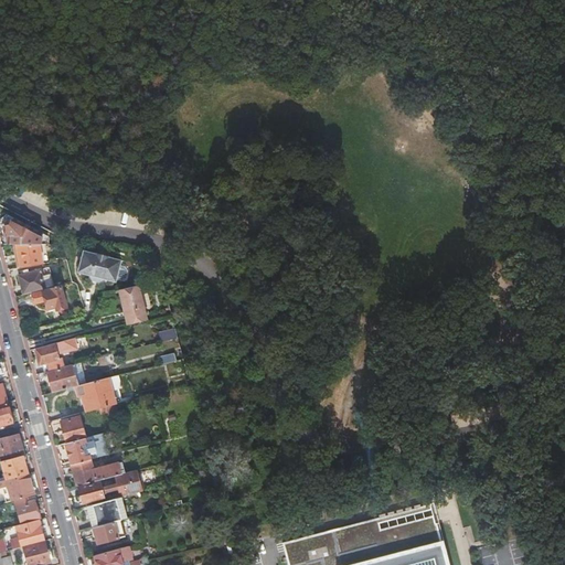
[(42,264),(39,244),(16,244),(20,268),(42,264)]
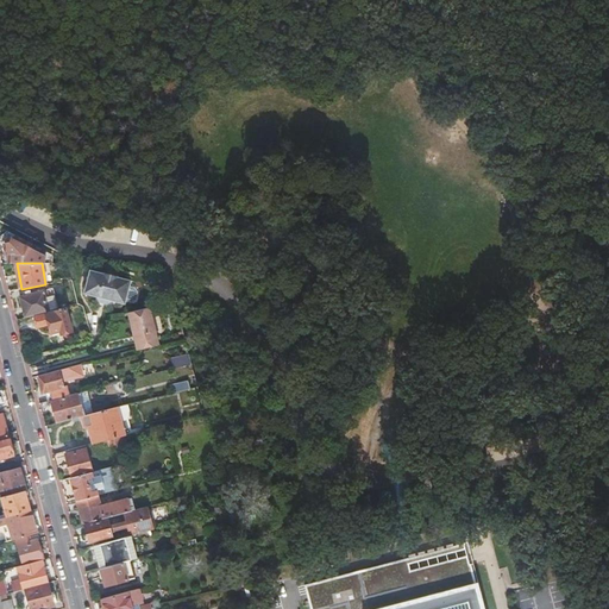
[(52,283),(49,263),(42,263),(45,284),(52,283)]
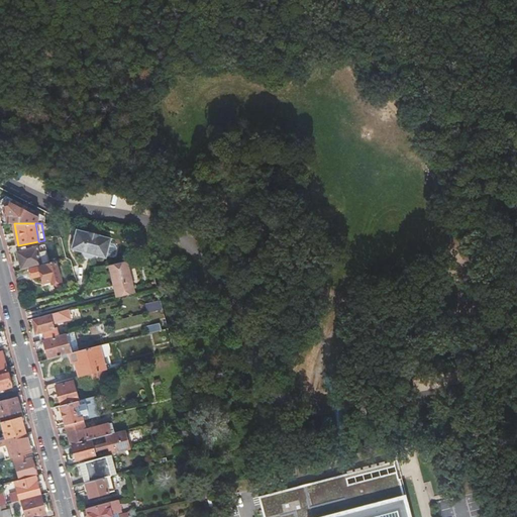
[(109,238),(98,235),(98,234),(87,231),(87,232),(76,229),(71,248),(82,250),(81,252),(83,255),(90,257),(93,255),(93,253),(104,256),(109,238)]
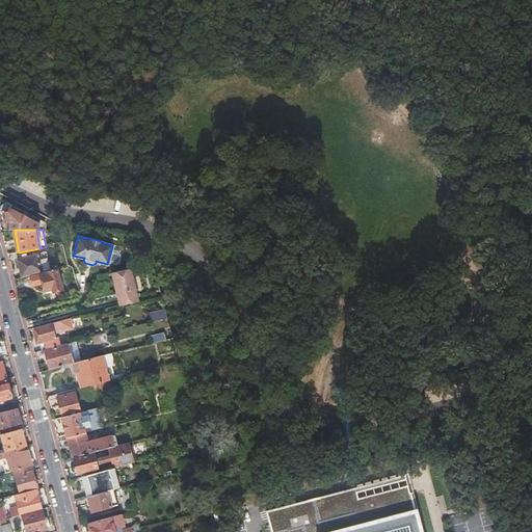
[(22,275),(42,270),(37,254),(17,259),(22,275)]
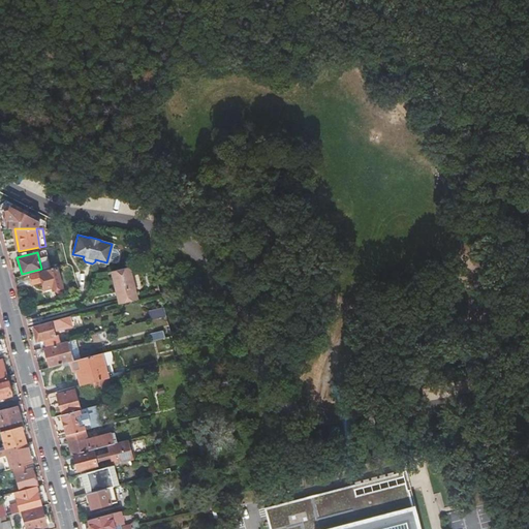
[(72,284),(66,263),(57,267),(57,268),(30,275),(32,284),(42,281),(44,289),(52,287),(53,289),(72,284)]
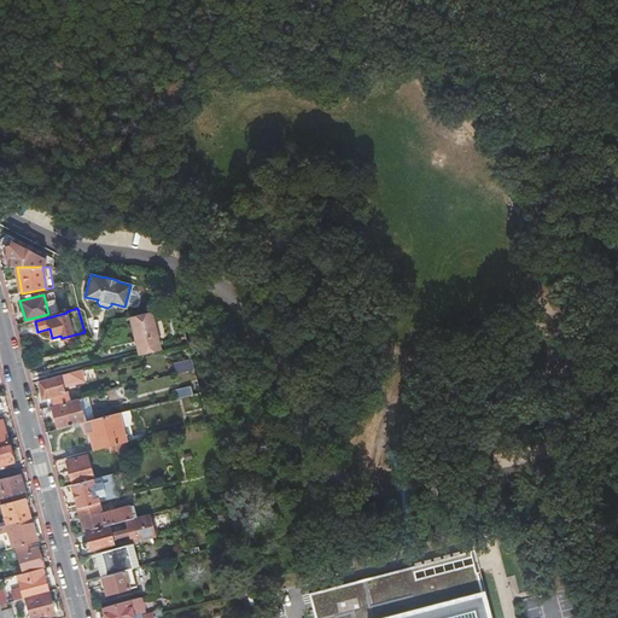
[(151,312),(129,316),(132,327),(129,327),(132,337),(134,336),(138,355),(161,349),(151,312)]
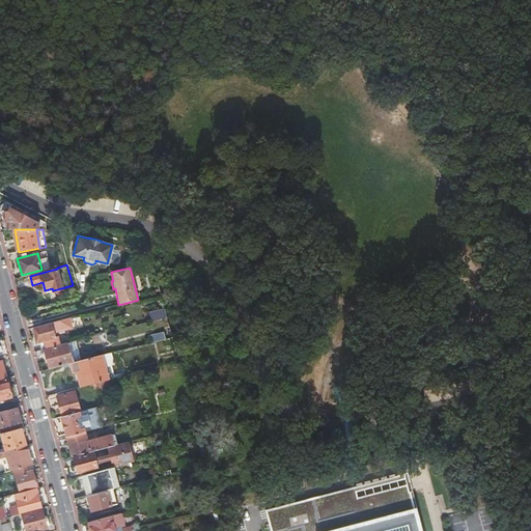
[(148,312),(150,320),(166,317),(164,308),(148,312)]
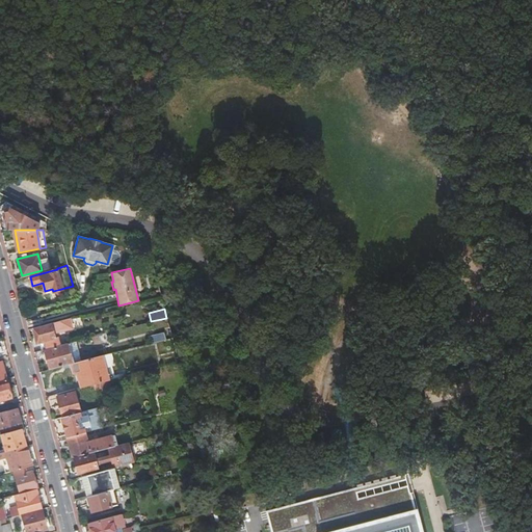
[(72,327),(70,318),(63,320),(57,321),(33,328),(37,343),(41,342),(43,350),(45,349),(60,345),(57,337),(55,338),(53,333),(72,327)]
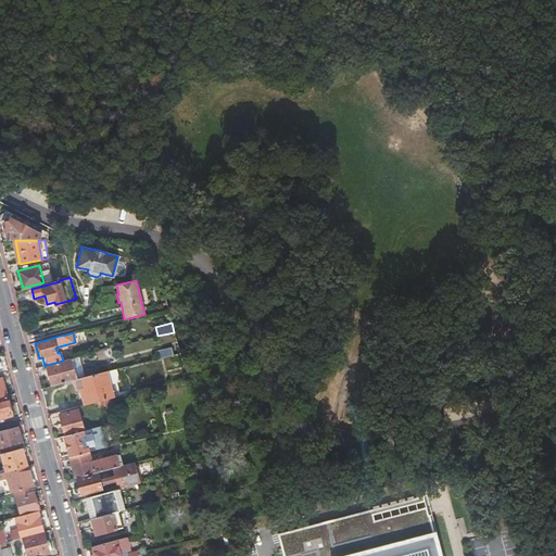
[(159,358),(173,355),(171,346),(167,348),(164,349),(161,349),(156,350),(159,358)]
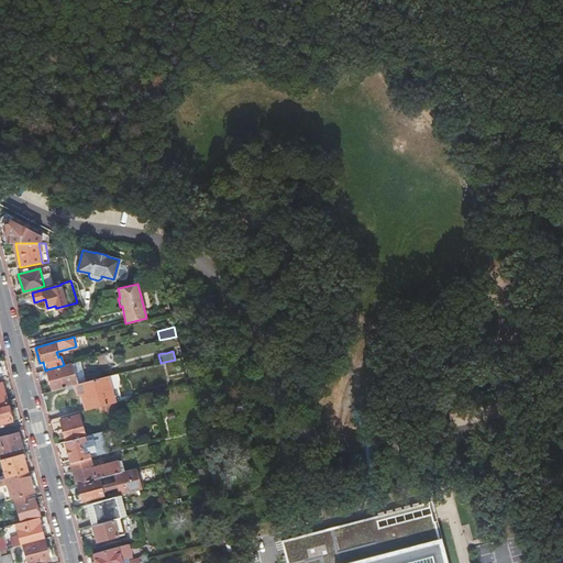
[(78,385),(73,363),(64,365),(47,370),(53,392),(78,385)]
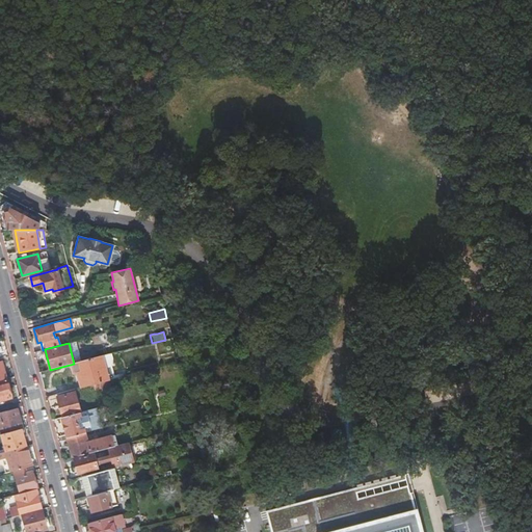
[(108,380),(102,355),(94,357),(89,358),(89,360),(72,364),(75,373),(77,373),(81,388),(100,382),(108,380)]
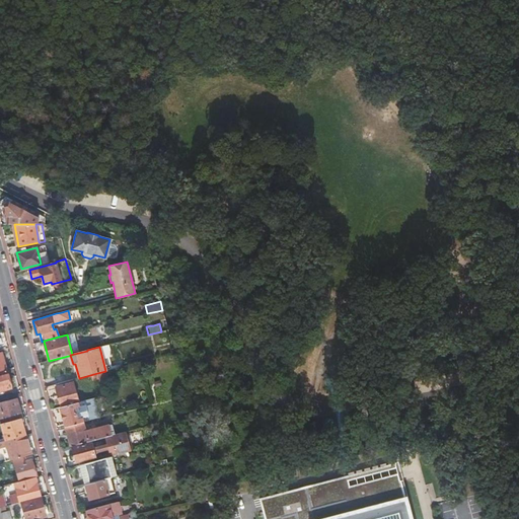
[(0,390),(11,388),(6,370),(0,371),(0,390)]
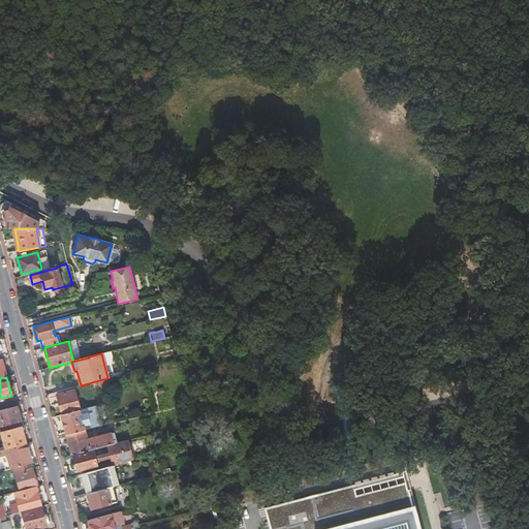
[(57,395),(62,414),(80,409),(74,391),(57,395)]
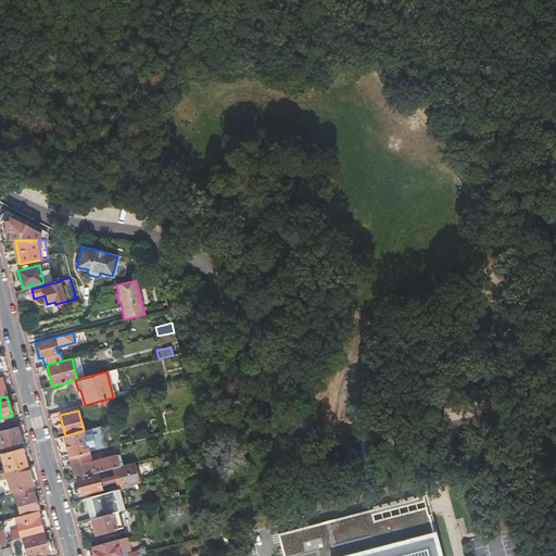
[(0,431),(0,449),(1,454),(22,449),(20,437),(21,437),(17,427),(0,431)]
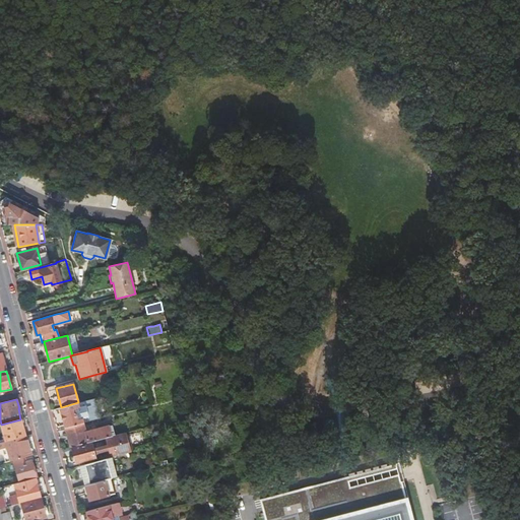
[(83,423),(98,418),(92,399),(61,408),(66,428),(83,423)]
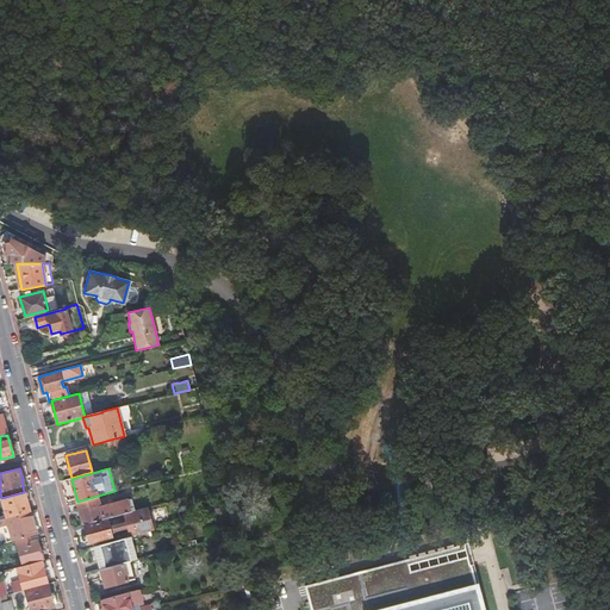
[(1,498),(7,518),(30,512),(24,492),(1,498)]
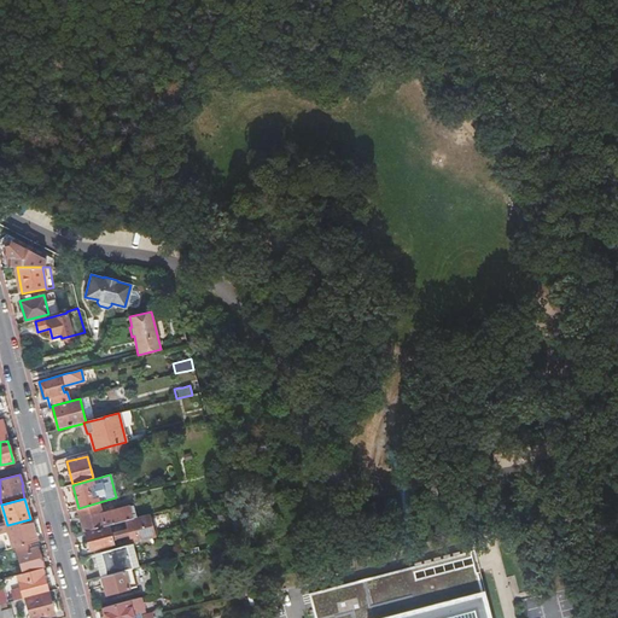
[(101,514),(99,502),(79,508),(85,532),(126,520),(129,519),(136,518),(133,506),(101,514)]
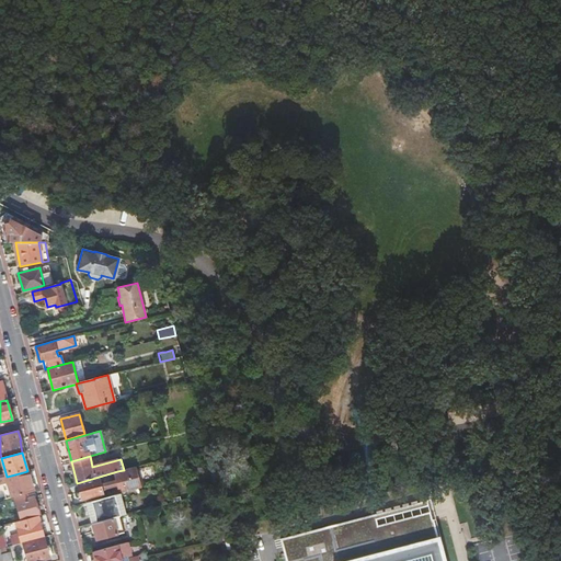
[(99,479),(78,484),(82,500),(103,494),(102,492),(104,489),(117,485),(119,493),(121,493),(128,491),(141,488),(135,467),(134,467),(124,470),(117,471),(114,472),(116,480),(100,484),(99,479)]
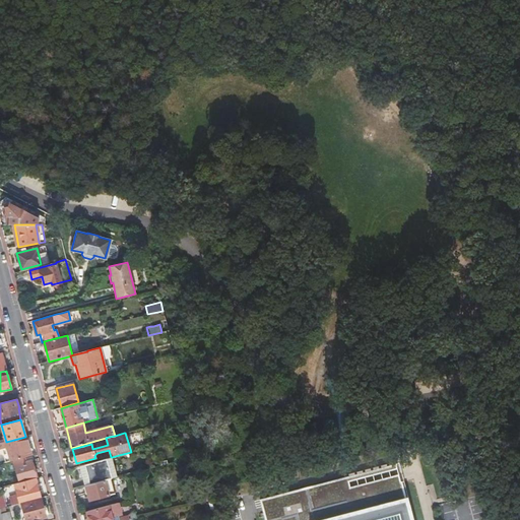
[(4,455),(6,463),(11,461),(13,461),(24,458),(31,456),(25,437),(6,442),(0,443),(0,449),(5,448),(6,452),(7,454),(4,455)]
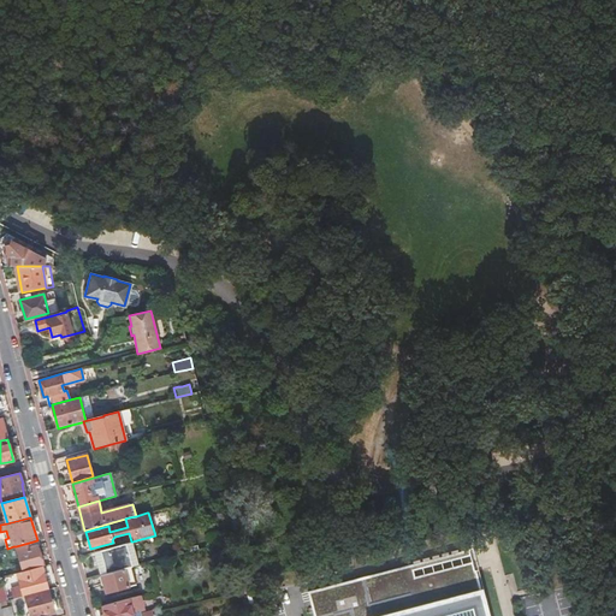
[(138,564),(132,542),(131,542),(126,543),(132,567),(138,564)]
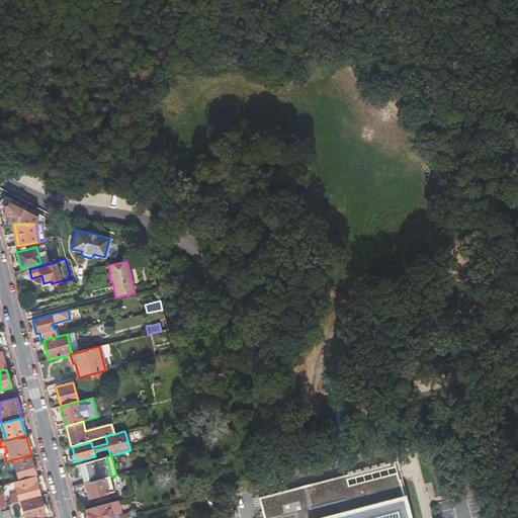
[(13,459),(19,481),(35,477),(30,459),(25,460),(24,456),(13,459)]
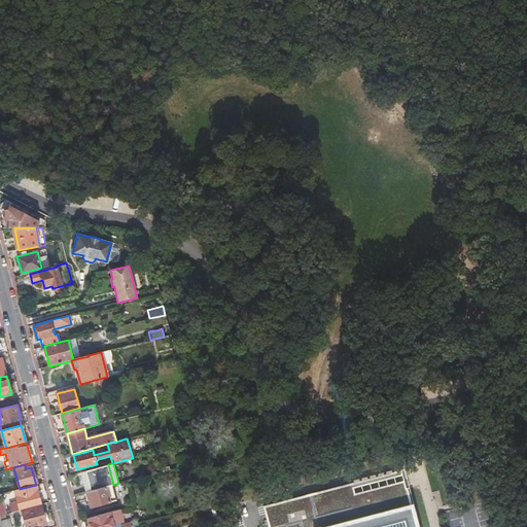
[(113,485),(108,464),(85,471),(92,491),(106,487),(113,485)]
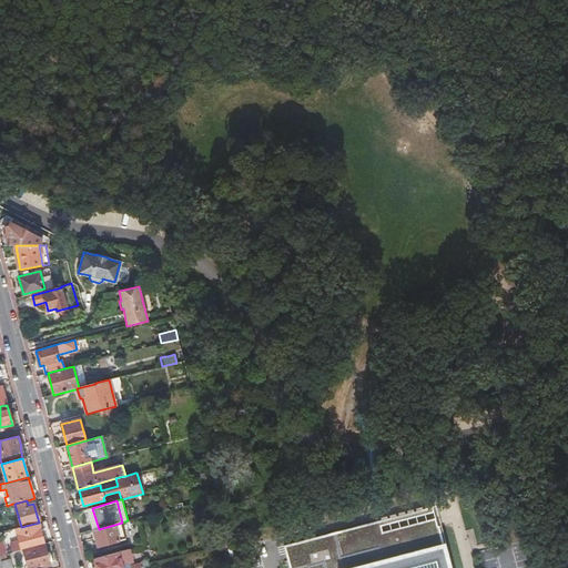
[(435,505),(283,545),(288,567),(452,567),(440,527),(435,505)]
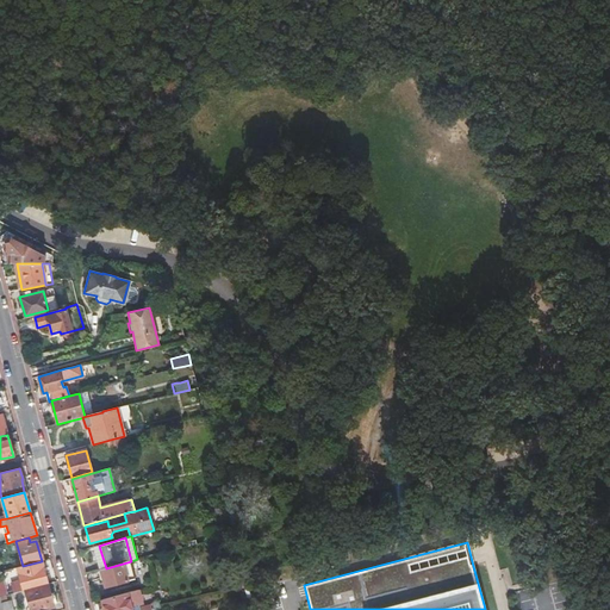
[(106,568),(99,546),(94,547),(100,570),(101,570),(106,568)]
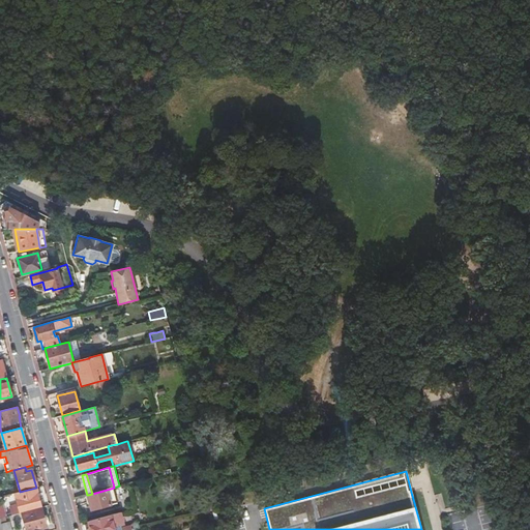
[(9,507),(11,516),(22,512),(41,507),(36,488),(20,492),(15,494),(18,505),(9,507)]
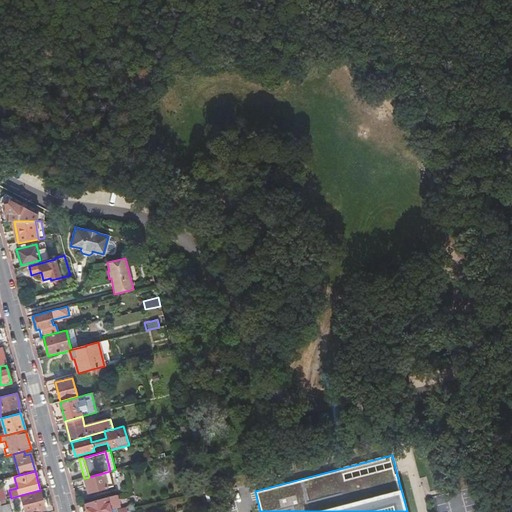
[(105,480),(103,473),(89,477),(85,478),(89,493),(113,486),(111,479),(105,480)]
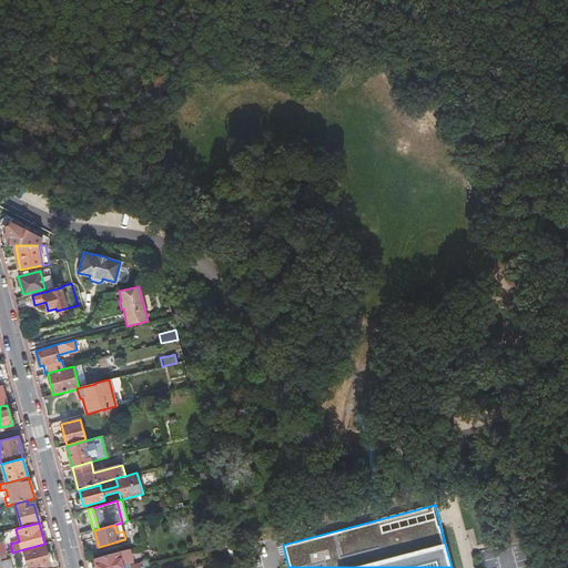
[(223,543),(232,540),(227,527),(220,529),(223,543)]
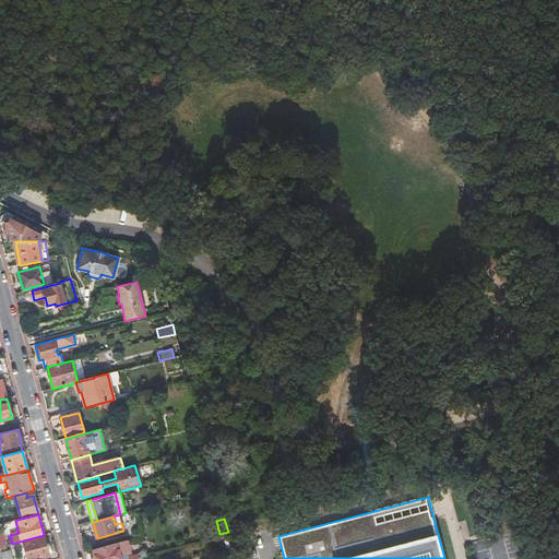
[(44,535),(23,540),(26,552),(23,552),(24,557),(27,557),(27,558),(38,558),(50,556),(44,535)]
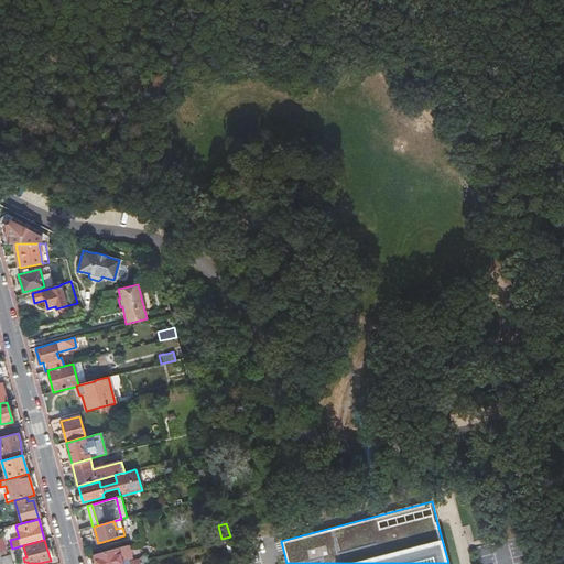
[(231,563),(238,563),(232,541),(226,543),(231,563)]
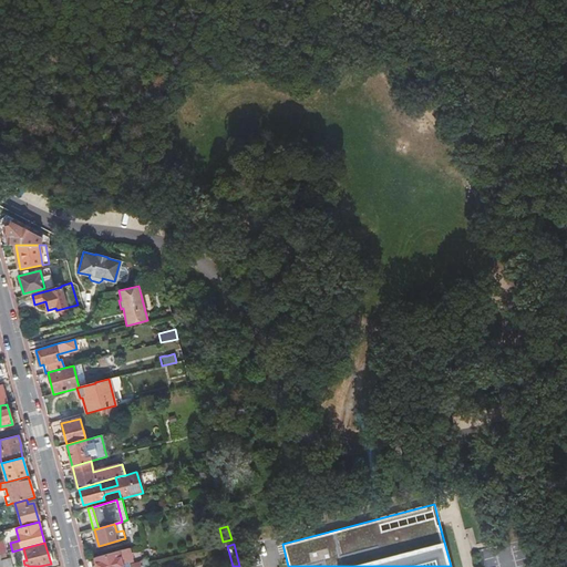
[(130,566),(130,565),(130,563),(133,563),(130,548),(123,550),(94,558),(96,566),(130,566)]
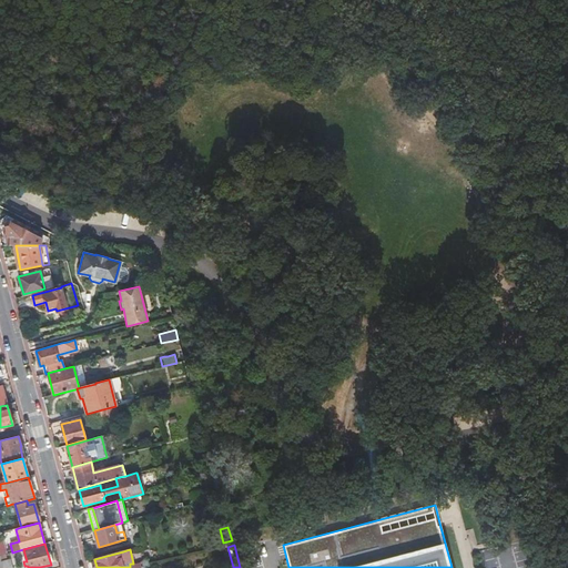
[(0,555),(0,557),(2,567),(11,567),(10,559),(7,560),(6,555),(0,555)]
